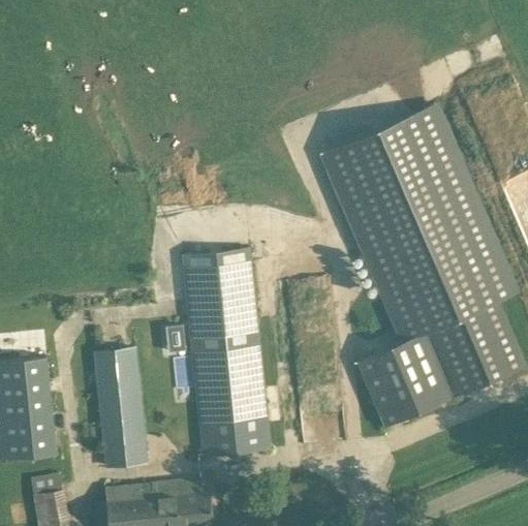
[(435,104),(324,152),(406,342),(359,363),(386,428),(527,368),(499,303),(517,296),(435,104)]
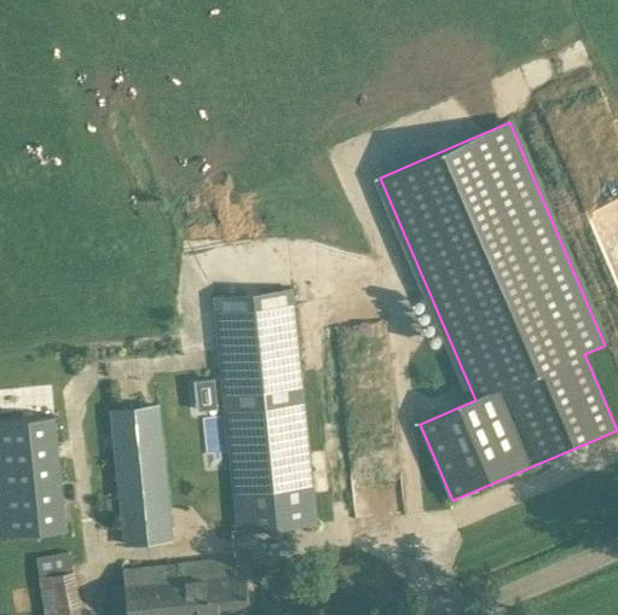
[(215,299),(225,383),(240,534),(317,526),(313,500),(294,291),(215,299)]
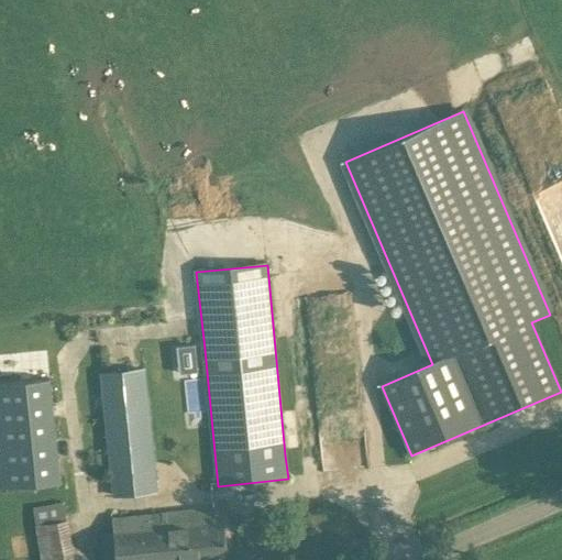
[(103,376),(117,498),(157,494),(145,372),(103,376)]
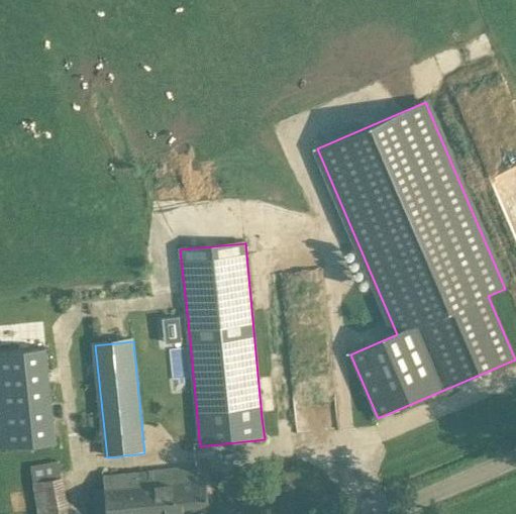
[(0,354),(0,444),(1,451),(56,445),(45,349),(0,354)]
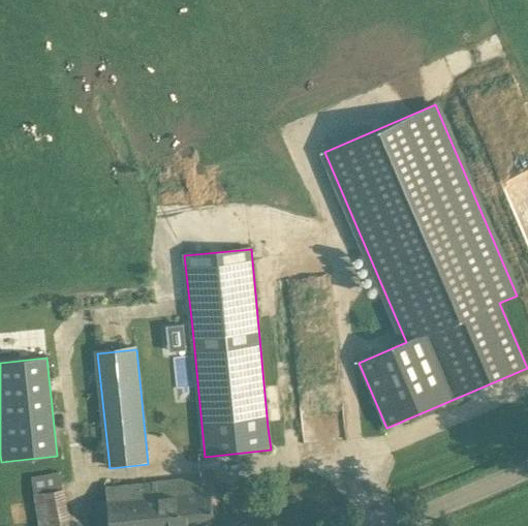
[(98,428),(91,429),(93,440),(100,440),(98,428)]
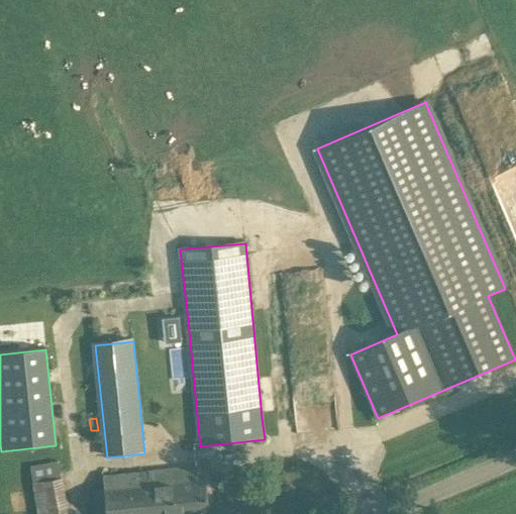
[(65,513),(62,464),(31,466),(34,513),(65,513)]
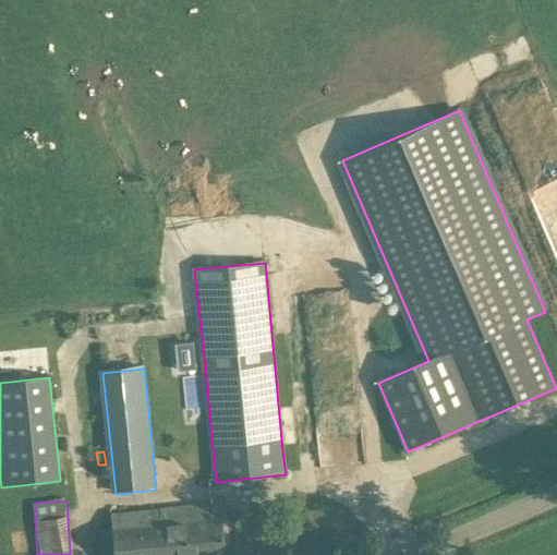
[(101,531),(104,554),(227,554),(223,519),(215,520),(214,506),(113,516),(114,530),(101,531)]
